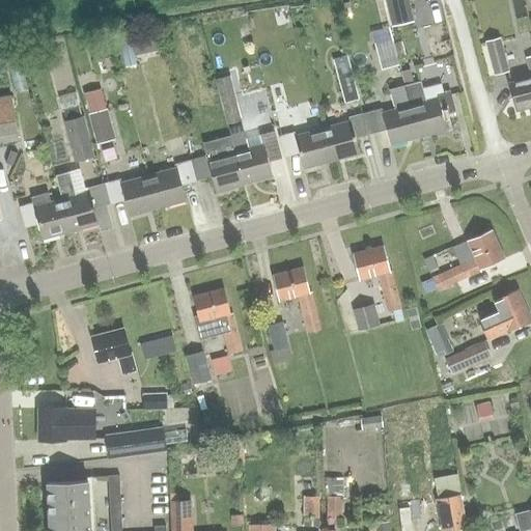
[(385,0),(391,26),(412,21),(407,0),(385,0)]
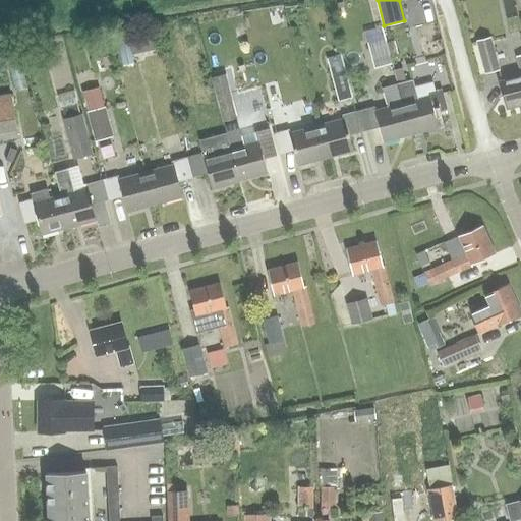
[(127,38),(131,55),(158,49),(154,32),(127,38)]
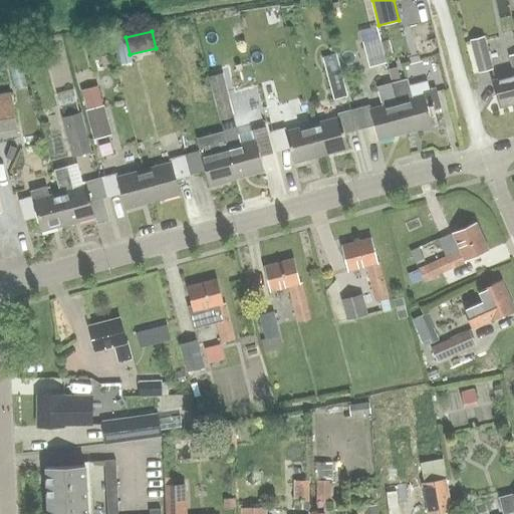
[(478,73),(493,69),(485,36),(470,41),(478,73)]
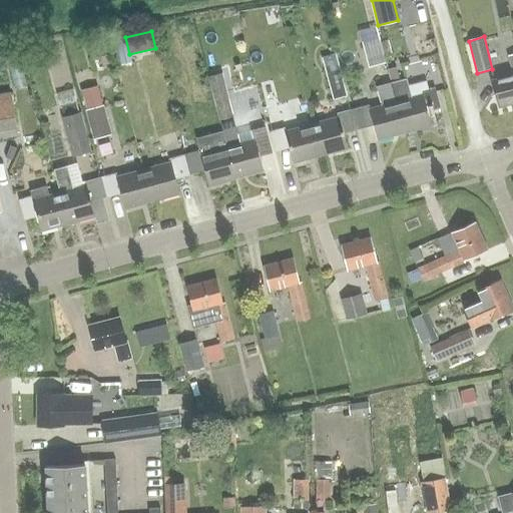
[(368,66),(385,62),(379,38),(362,42),(368,66)]
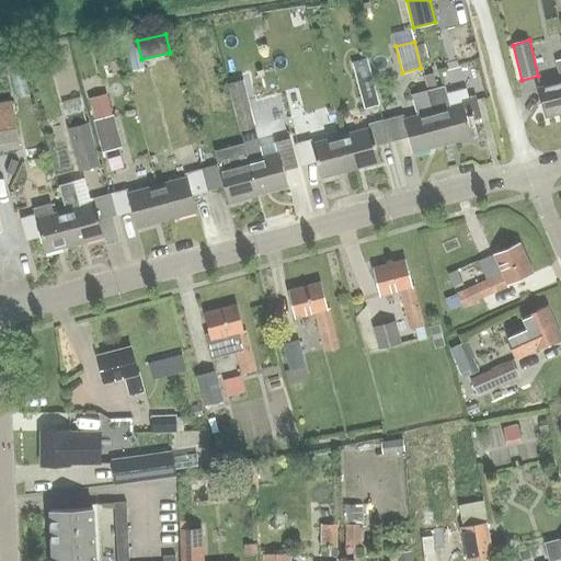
[(125,45),(128,58),(132,71),(144,68),(140,56),(137,43),(125,45)]
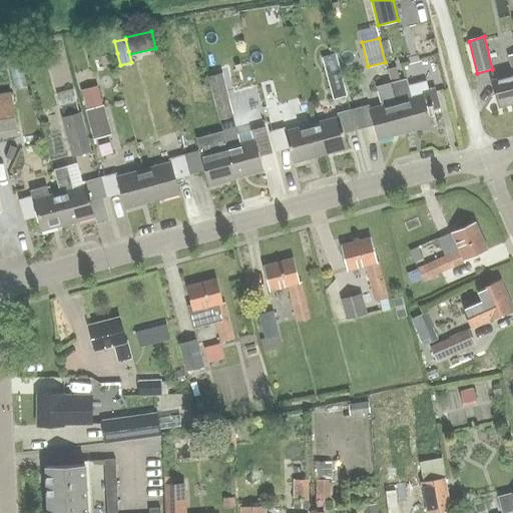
[(108,53),(104,40),(90,44),(93,57),(108,53)]
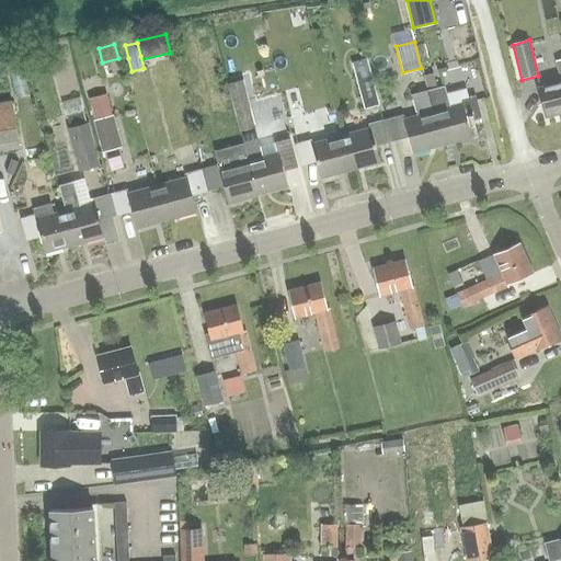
[(560,58),(557,59),(560,77),(560,80),(537,88),(545,116),(560,112),(560,107),(560,58)]
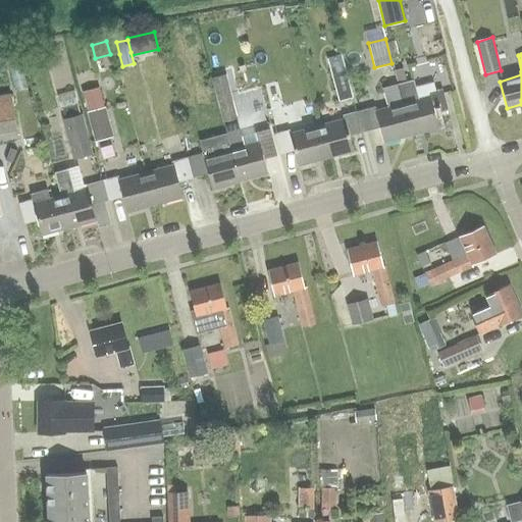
[(338,55),(324,59),(336,101),(351,97),(338,55)]
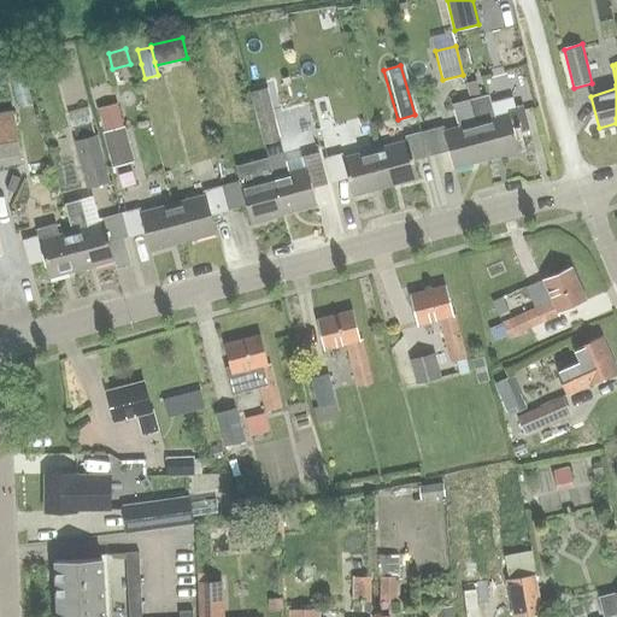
[(465,83),(469,97),(480,94),(475,81),(465,83)]
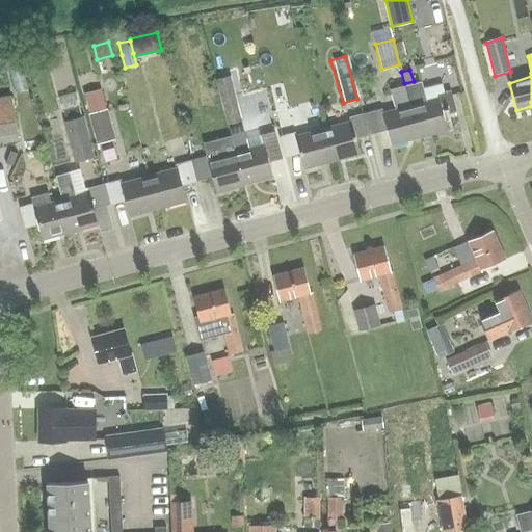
[(235,75),(218,79),(229,120),(245,115),(235,75)]
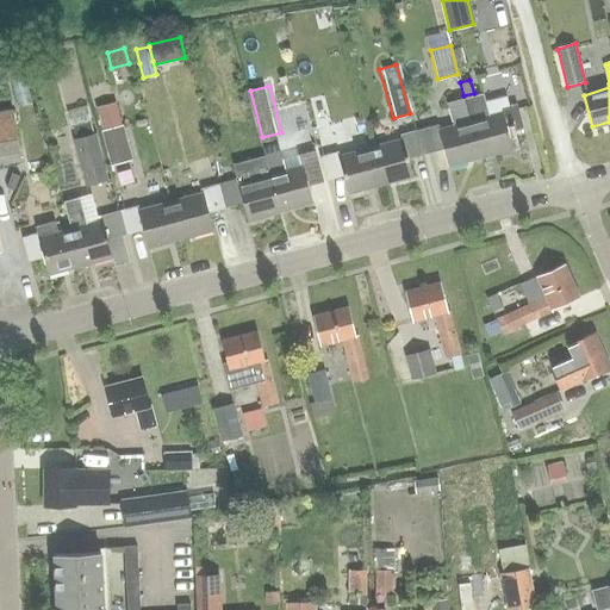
[(470,119),(480,157),(512,149),(508,131),(522,126),(516,103),(500,106),(502,111),(489,114),(483,92),(464,98),(470,119)]
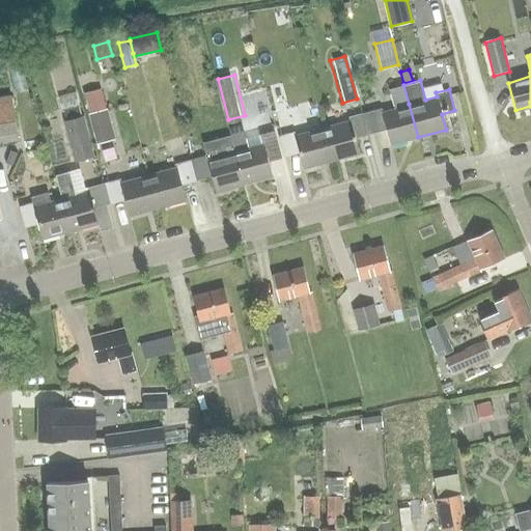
[(418,137),(409,104),(403,85),(388,89),(389,90),(394,109),(382,112),(381,108),(367,111),(373,133),(387,129),(391,144),(418,137)]
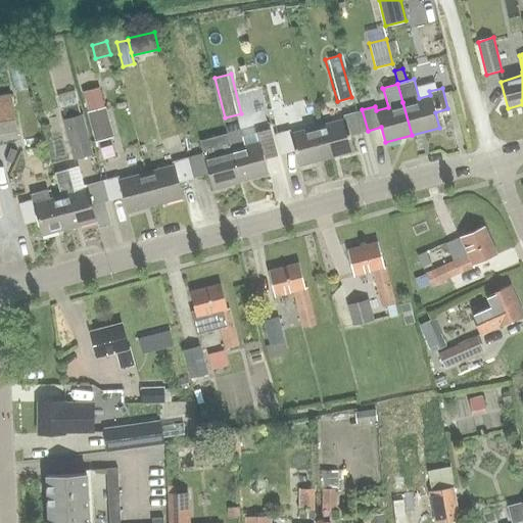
[(0,138),(16,136),(10,94),(0,95),(0,138)]
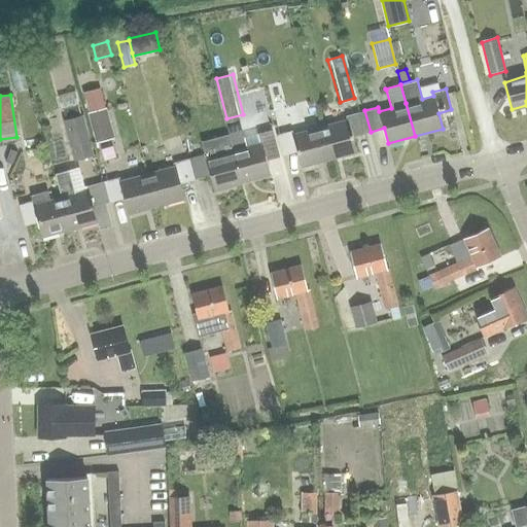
[(105,109),(88,113),(96,143),(113,139),(105,109)]
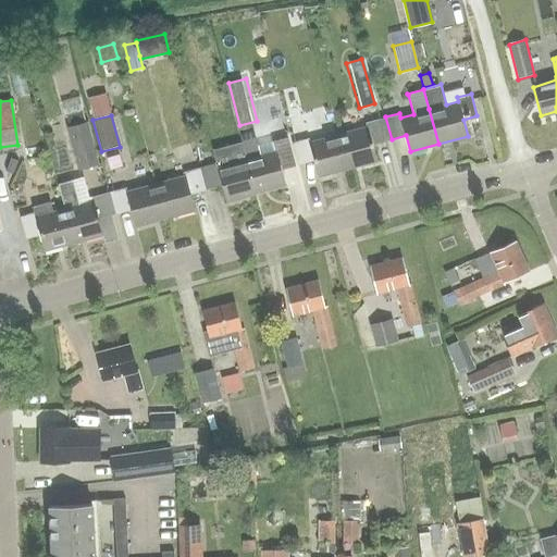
[(338,134),(347,168),(376,160),(372,145),(385,140),(380,119),(366,122),(367,126),(338,134)]
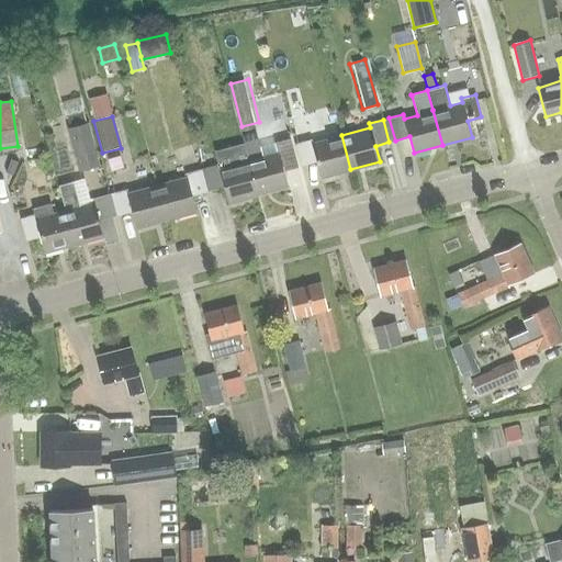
[(71,141),(79,170),(99,165),(91,135),(88,123),(68,128),(71,141)]
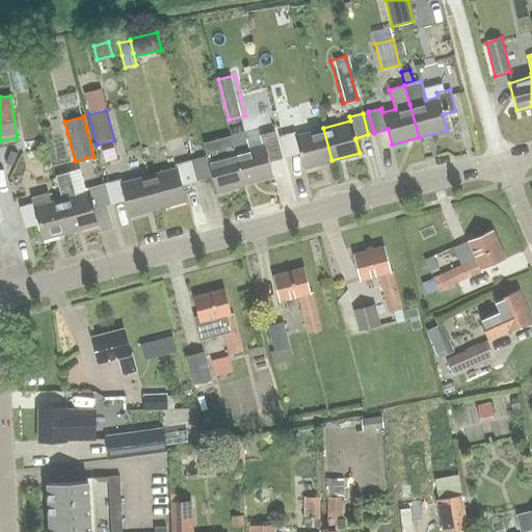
[(229,136),(241,185),(272,177),(268,161),(281,158),(275,136),(262,140),(264,144),(262,144),(259,135),(243,140),(238,122),(225,125),(229,136)]
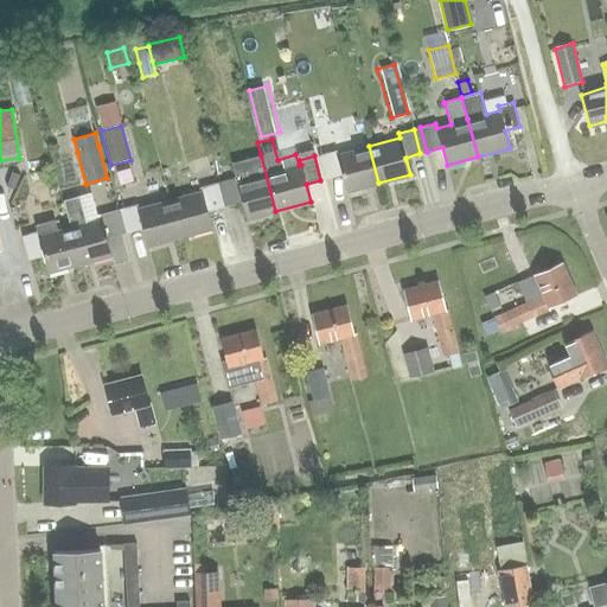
[(346,192),(378,183),(369,146),(338,154),(337,149),(320,154),(327,179),(342,174),(346,192)]
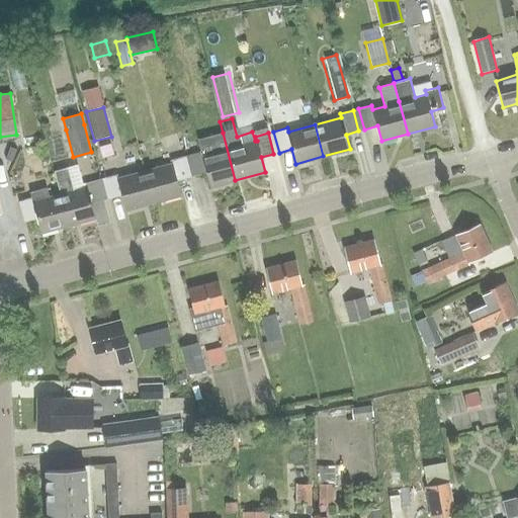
[(210,186),(235,180),(223,133),(195,140),(198,152),(189,154),(194,175),(206,172),(210,186)]
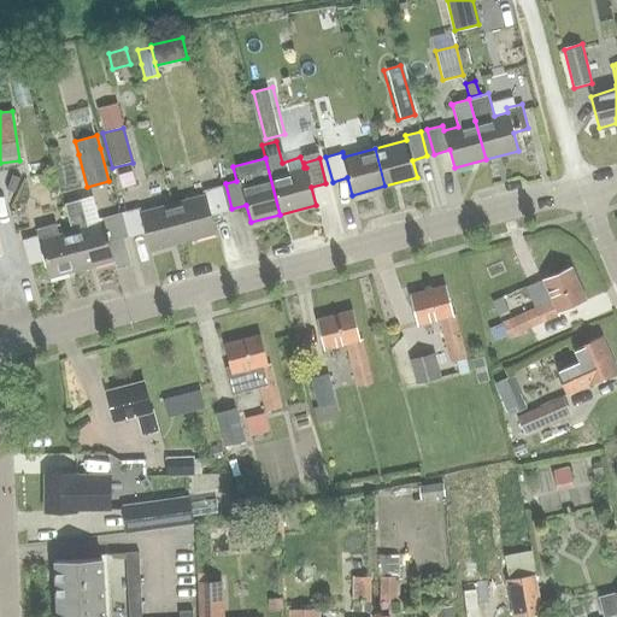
[(172,204),(182,241),(215,233),(210,215),(225,211),(218,186),(203,189),(204,195),(172,204)]
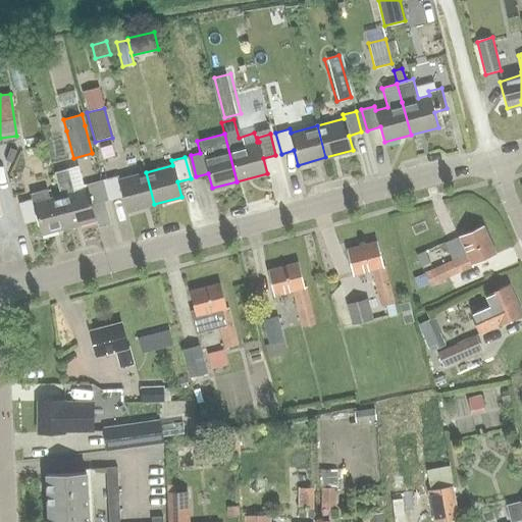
[(54,171),(60,195),(69,226),(96,219),(92,205),(105,201),(99,180),(86,184),(87,188),(74,192),(68,168),(54,171)]
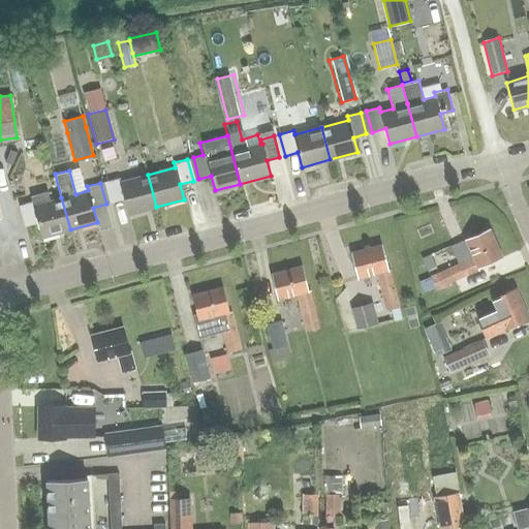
[(128,214),(156,206),(148,175),(121,181),(120,178),(103,183),(110,204),(124,199),(128,214)]
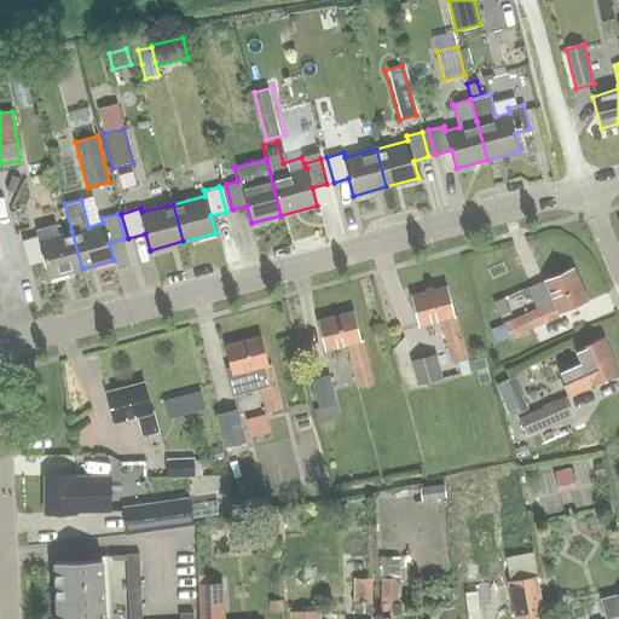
[(82,268),(71,231),(56,236),(53,224),(33,230),(34,236),(22,239),(29,265),(45,260),(50,277),(82,268)]
